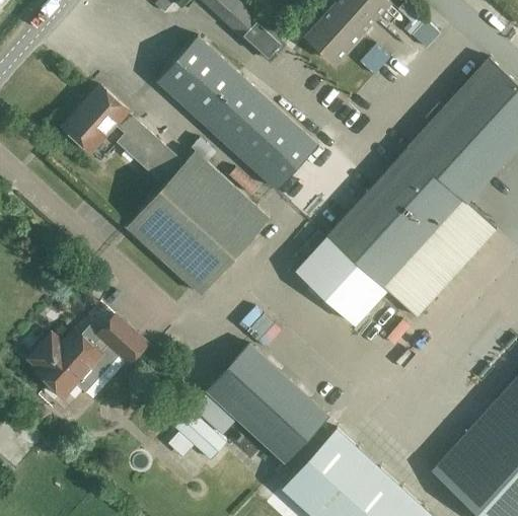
[(233,0),(198,0),(269,65),(286,46),(233,0)]
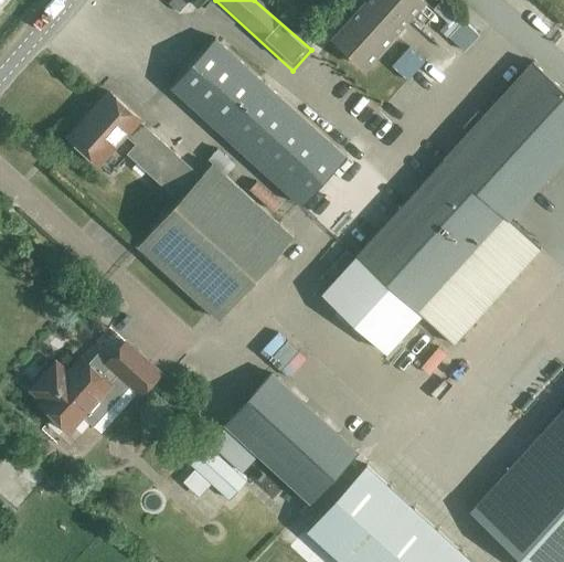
[(368,0),(331,41),(364,71),(423,6),(416,0),(368,0)]
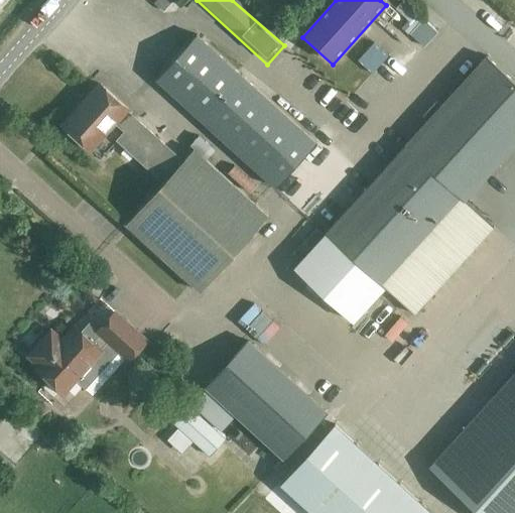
[(423,50),(437,34),(423,21),(409,37),(423,50)]
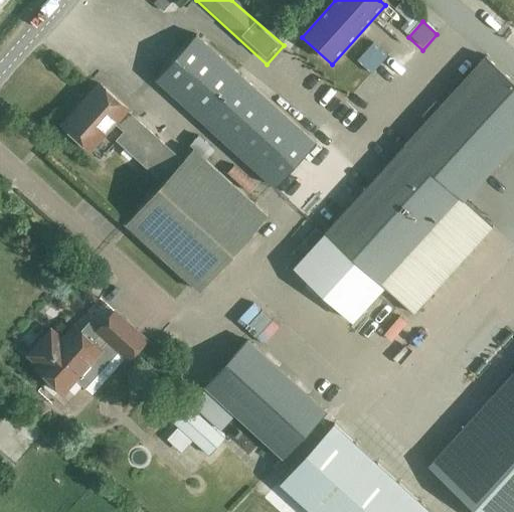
[(275,189),(316,144),(197,35),(157,80),(275,189)]
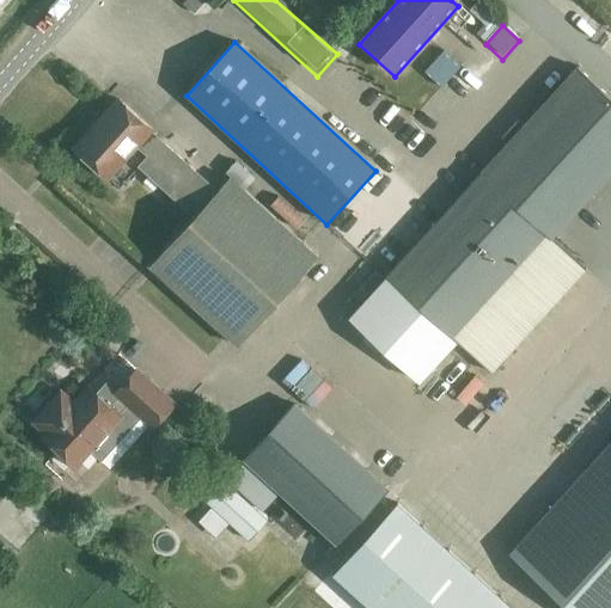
[(426,71),(443,86),(460,67),(444,51),(426,71)]
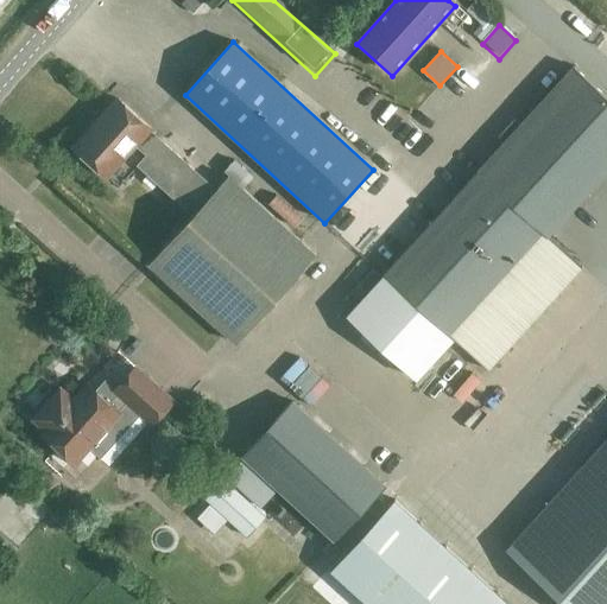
[(606,100),(573,70),(454,199),(384,277),(488,373),(582,269),(549,240),(606,176),(606,100)]
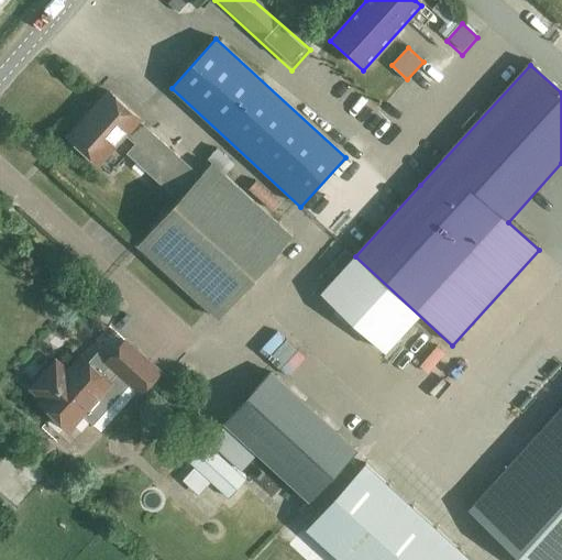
[(139,120),(109,94),(67,140),(97,166),(124,135),(136,145),(128,155),(178,200),(199,177),(136,121),(139,120)]
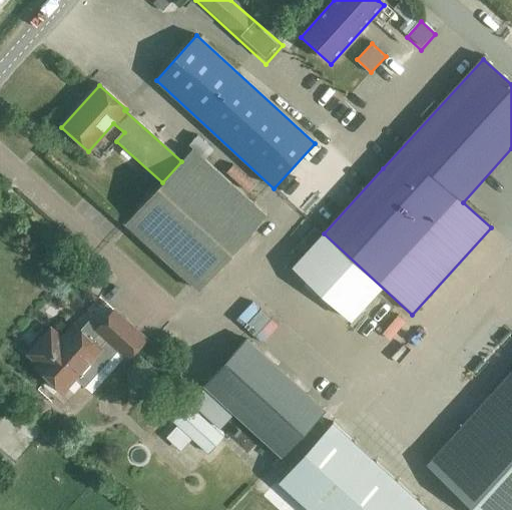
[(181,161),(162,182),(123,225),(198,293),(268,217),(191,149),(181,161)]
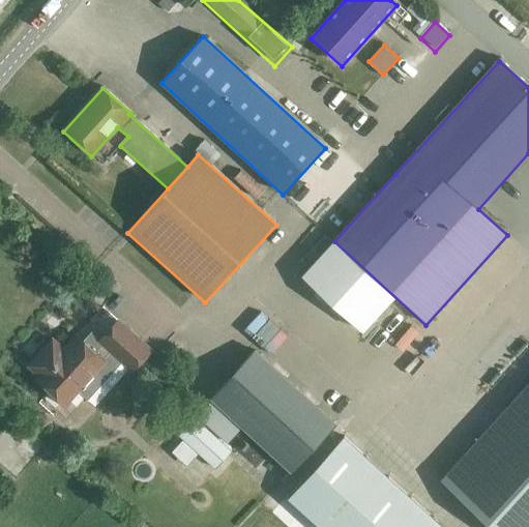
[(333,242),(301,277),(362,333),(394,298),(333,242)]
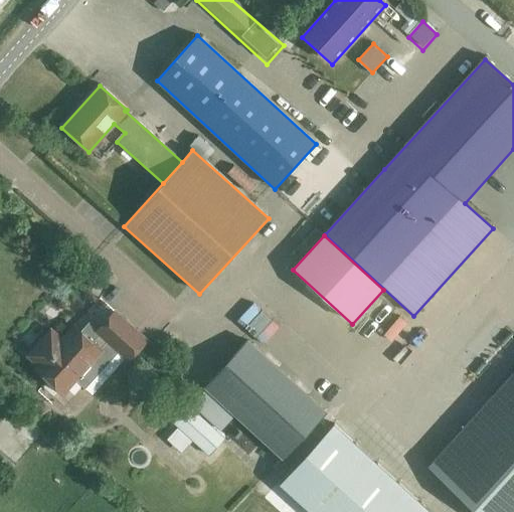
[(98,338),(94,343),(73,325),(61,339),(50,329),(24,357),(35,367),(33,370),(63,397),(104,353),(102,350),(107,345),(128,364),(148,342),(115,311),(94,334),(98,338)]
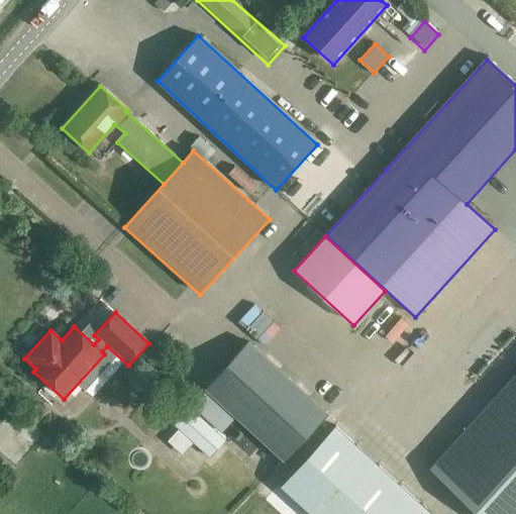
[(284,464),(328,415),(247,342),(204,390),(284,464)]
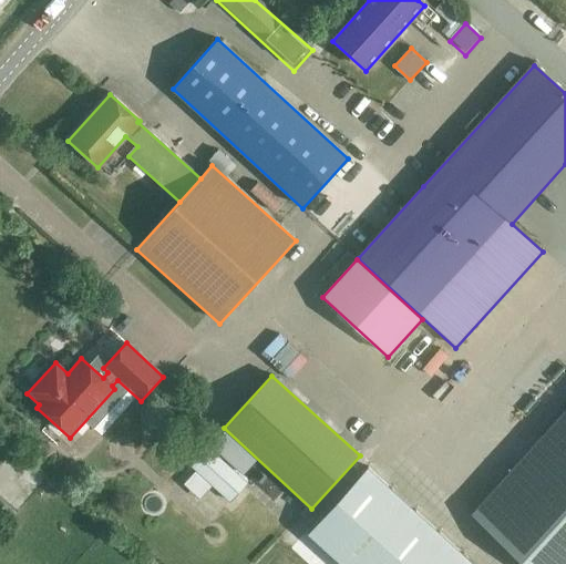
[(565,563),(565,408),(562,413),(470,514),(524,563),(565,563)]
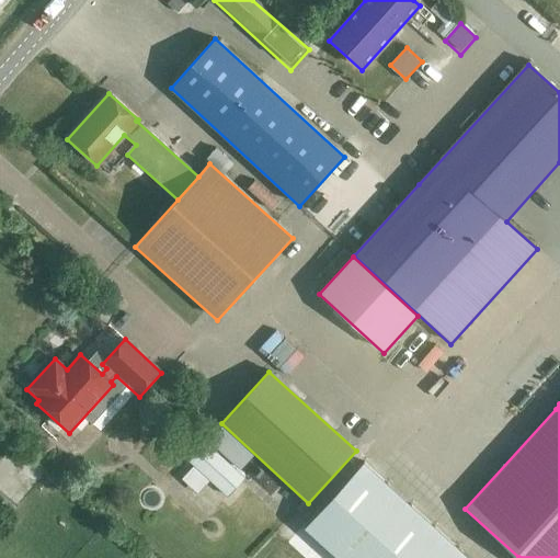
[(231,482),(198,452),(187,464),(220,493),(231,482)]
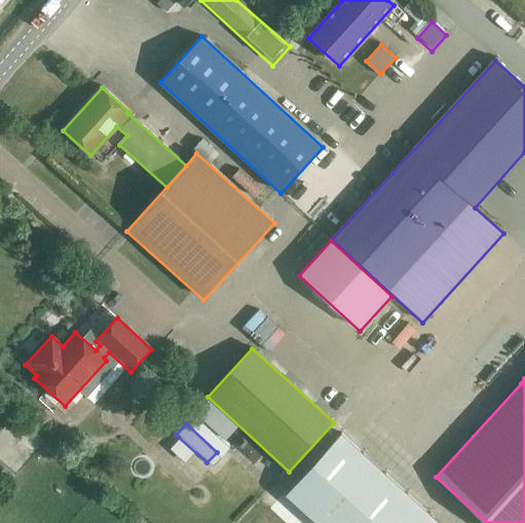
[(437,522),(340,435),(285,496),(314,522),(437,522)]
